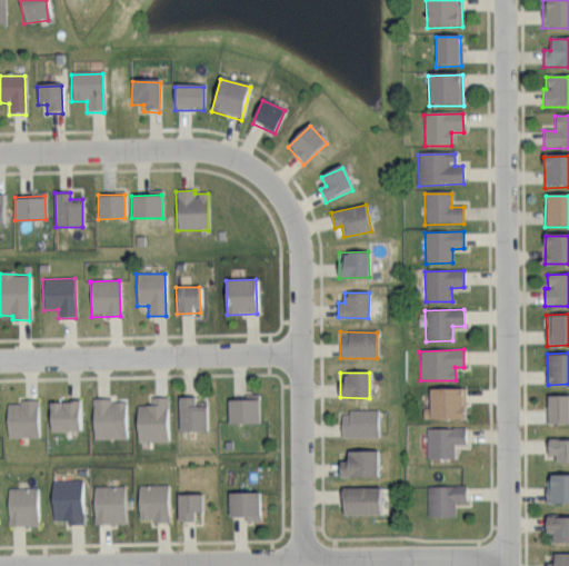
[(430,388),(429,418),(465,419),(465,388),(430,388)]
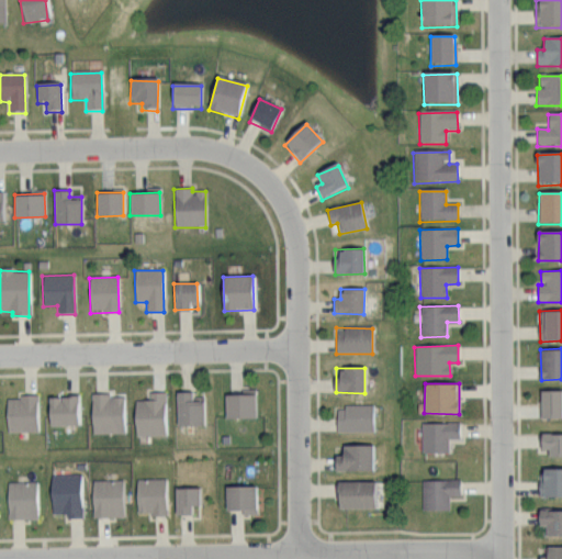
[(561,417),(561,390),(540,391),(541,418),(561,417)]
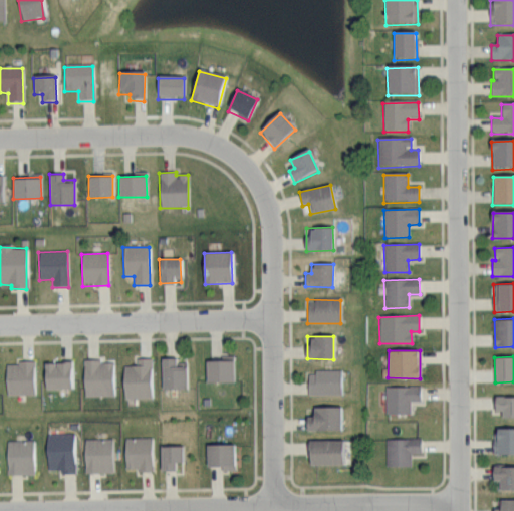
[(136,366),(123,367),(123,401),(152,400),(151,358),(136,359),(136,366)]
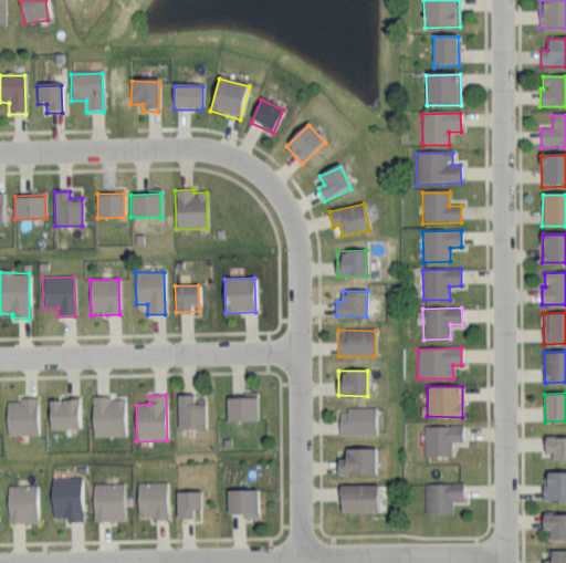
[(205,404),(194,404),(194,395),(178,395),(178,429),(206,429),(205,404)]
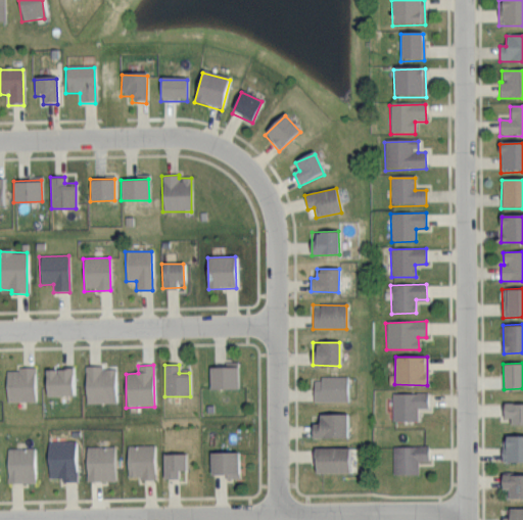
[(209,389),(238,389),(238,367),(209,367),(209,389)]
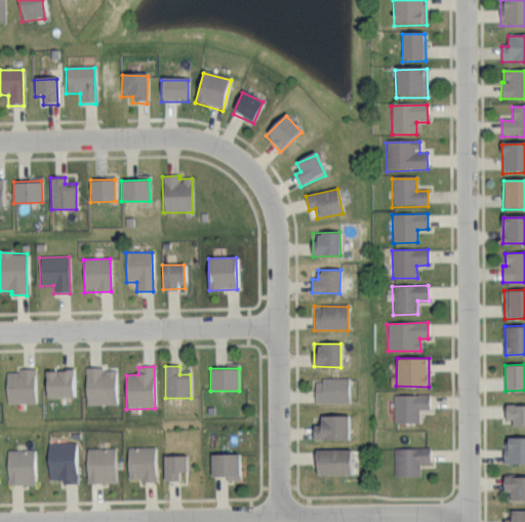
[(116,405),(115,369),(85,370),(86,406),(116,405)]
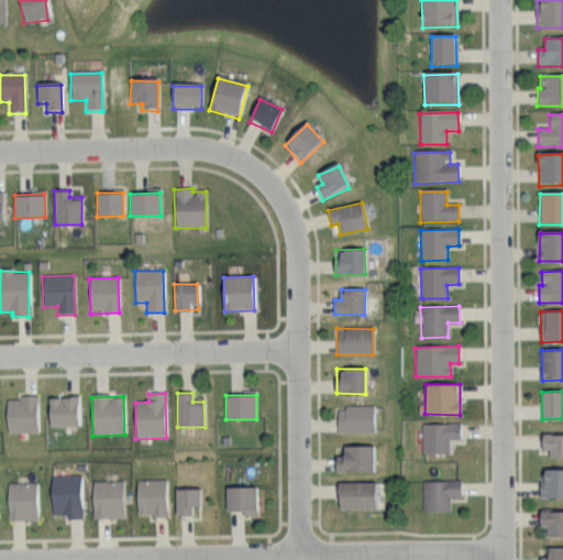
[(48,398),(50,428),(79,426),(78,397),(48,398)]
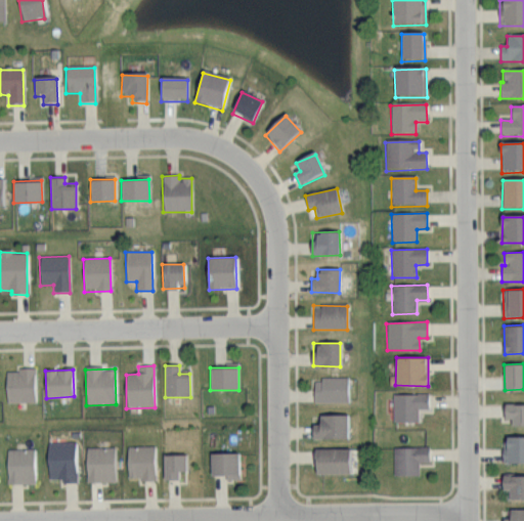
[(6,371),(6,404),(35,404),(34,371),(6,371)]
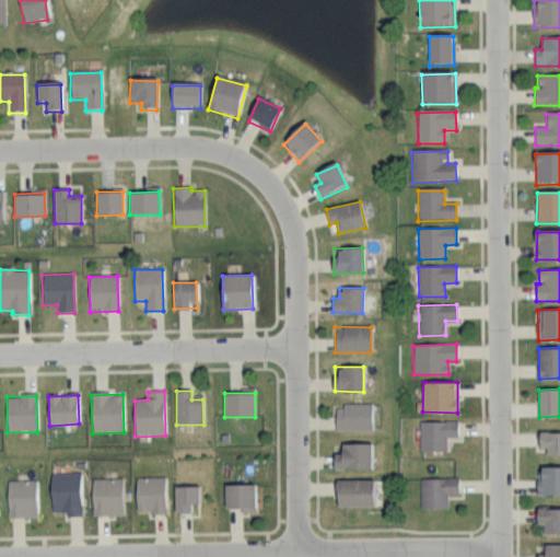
[(372,431),(372,406),(335,405),(335,431),(372,431)]
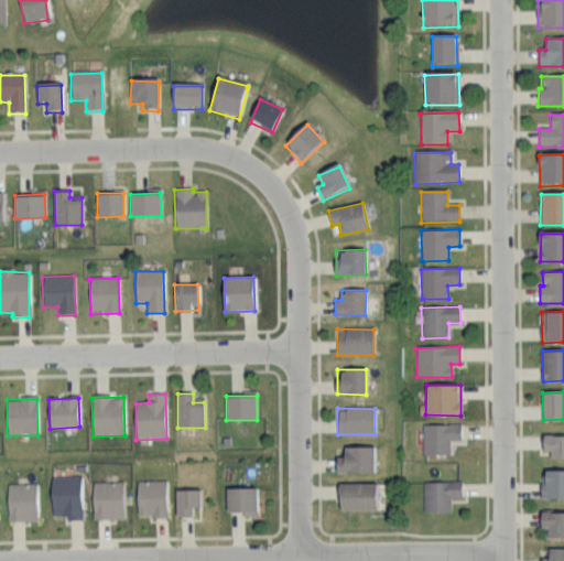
[(461,442),(461,425),(422,425),(423,455),(449,455),(449,442),(461,442)]
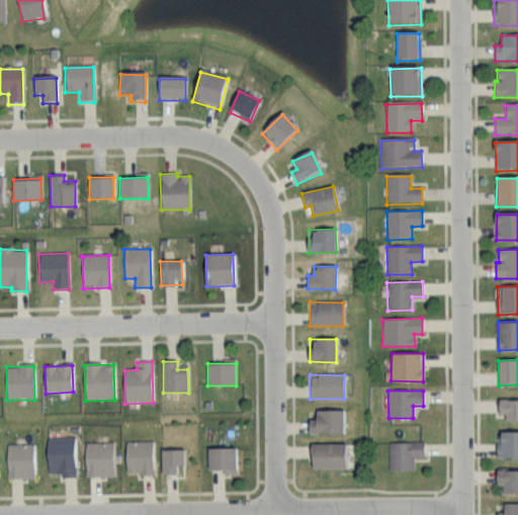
[(517,400),(502,400),(501,421),(517,421),(517,400)]
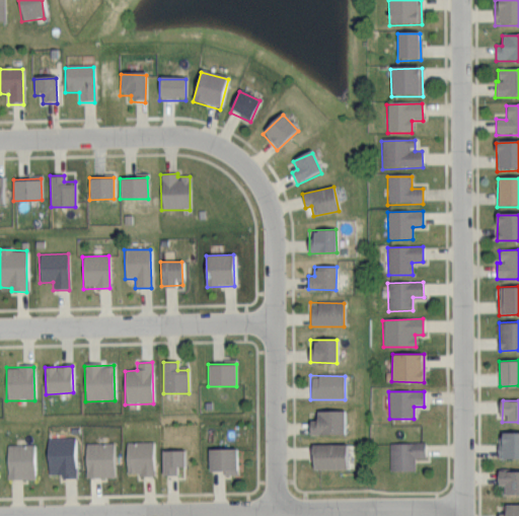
[(345,435),(344,411),(316,412),(316,422),(310,422),(310,435),(345,435)]
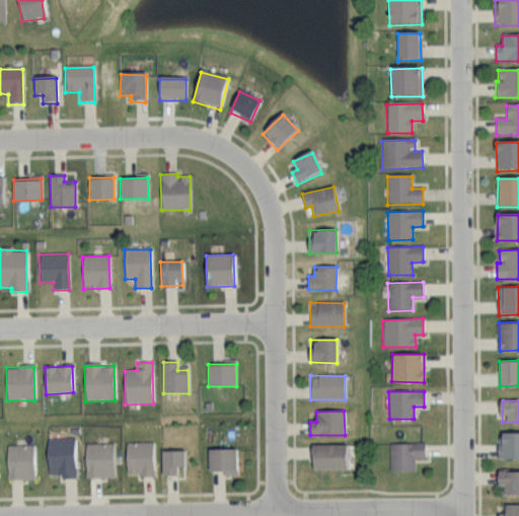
[(518,432),(499,432),(498,458),(518,459),(518,432)]
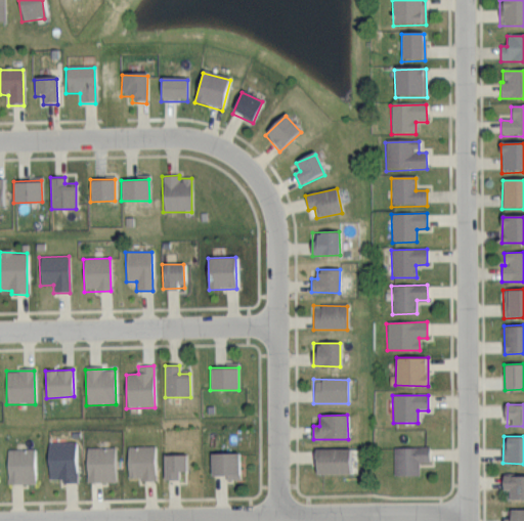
[(76,483),(75,443),(47,443),(48,480),(60,480),(60,483),(76,483)]
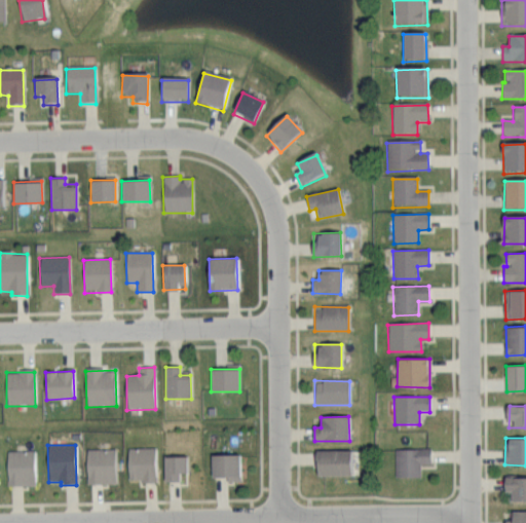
[(127,483),(155,482),(154,449),(127,450),(127,483)]
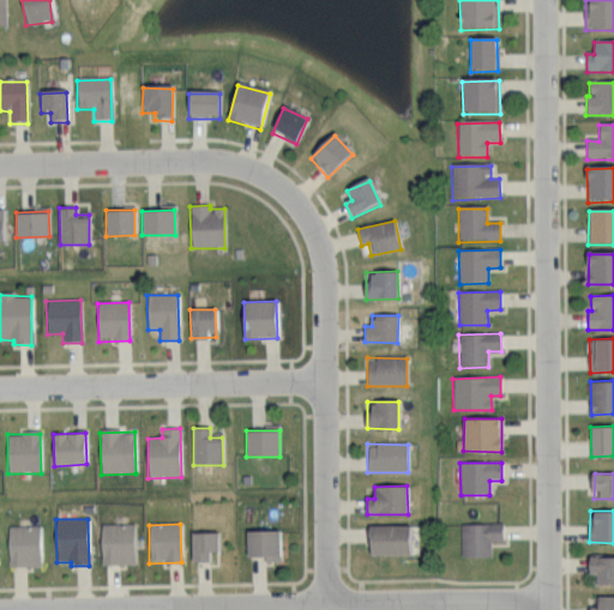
[(134,566),(133,525),(100,526),(101,566),(134,566)]
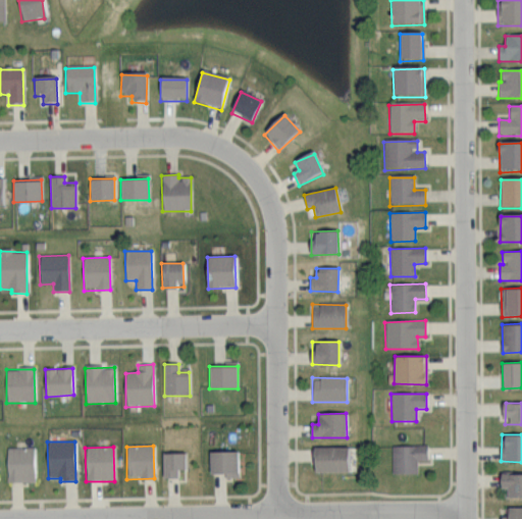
[(392,475),(417,474),(416,462),(427,462),(427,447),(392,448),(392,475)]
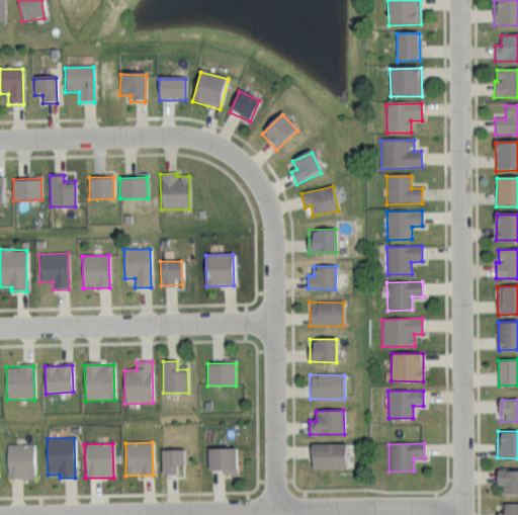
[(345,444),(312,444),(312,469),(346,468),(345,444)]
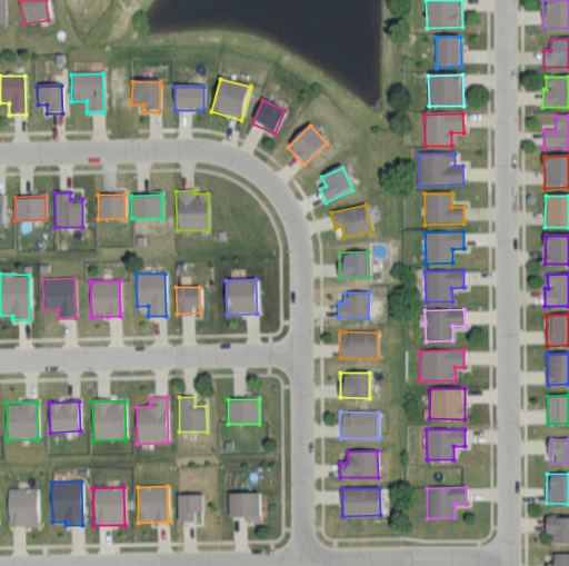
[(7,489),(8,527),(37,527),(37,489),(7,489)]
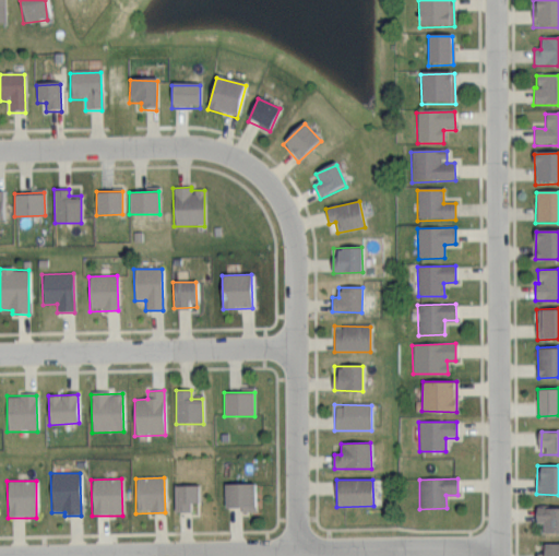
[(224,508),(240,508),(240,512),(254,512),(254,484),(224,484),(224,508)]
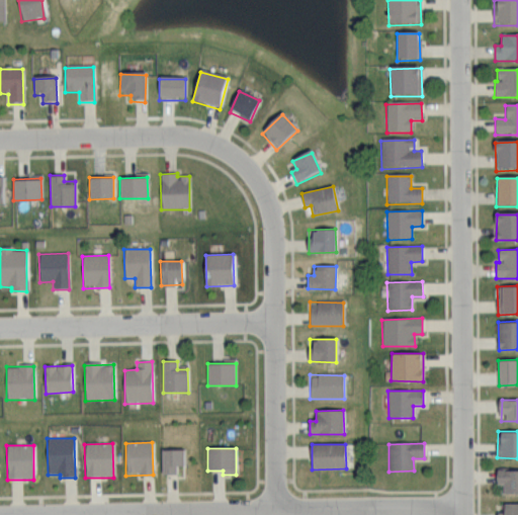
[(183,450),(161,450),(162,476),(176,476),(176,466),(183,466),(183,450)]
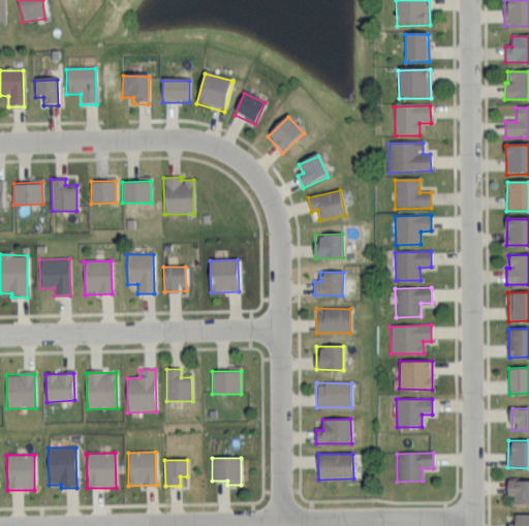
[(507,495),(514,495),(514,504),(528,504),(528,481),(507,481),(507,495)]
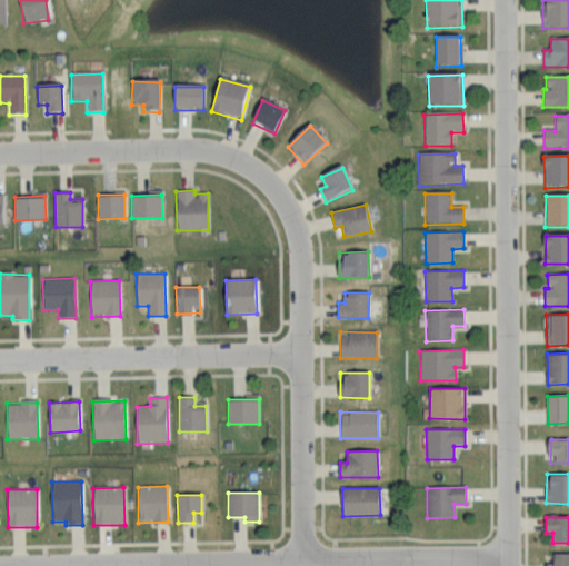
[(546,564),(546,565),(568,565),(568,553),(555,555),(555,563),(546,564)]
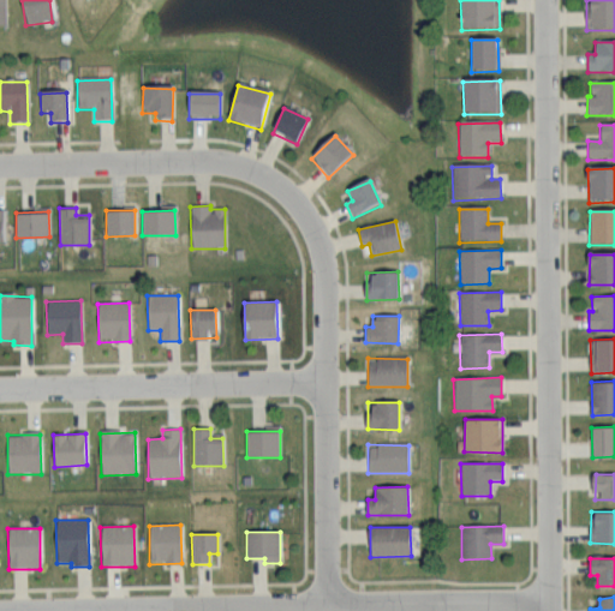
All buildings are outlined.
